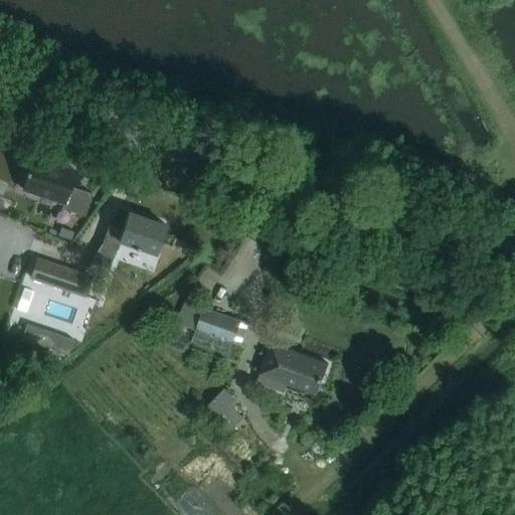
[(62,208),(84,216),(92,193),(68,186),(73,171),(32,157),(21,191),(63,205),(62,208)]
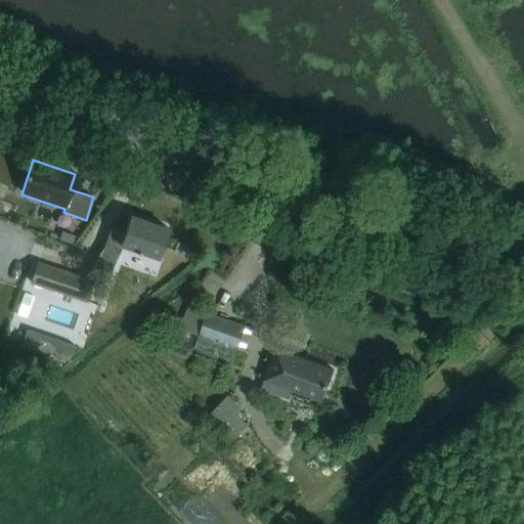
[(158,258),(161,248),(168,228),(131,215),(125,233),(110,228),(103,248),(92,267),(102,271),(119,253),(122,246),(158,258)]
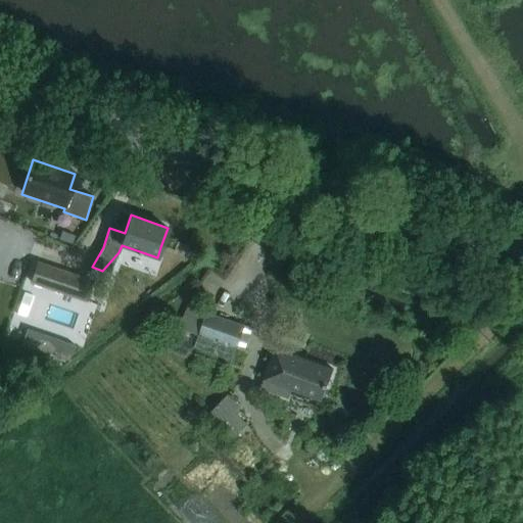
[(61,239),(70,245),(77,237),(72,234),(65,234),(61,239)]
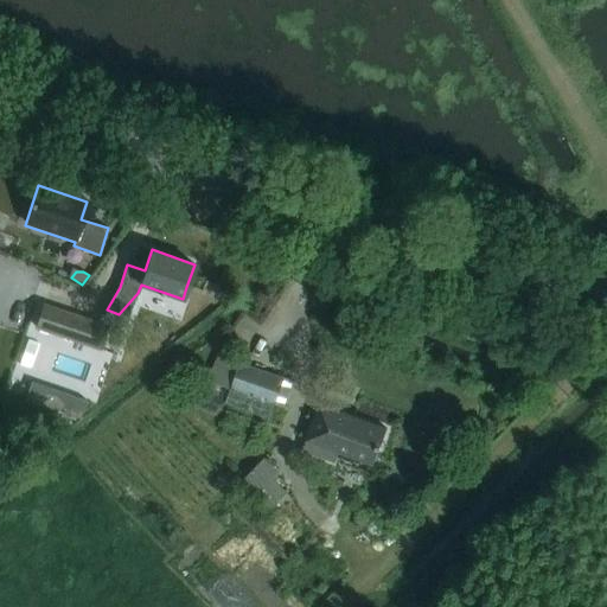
[(215,298),(218,288),(219,285),(205,280),(200,293),(215,298)]
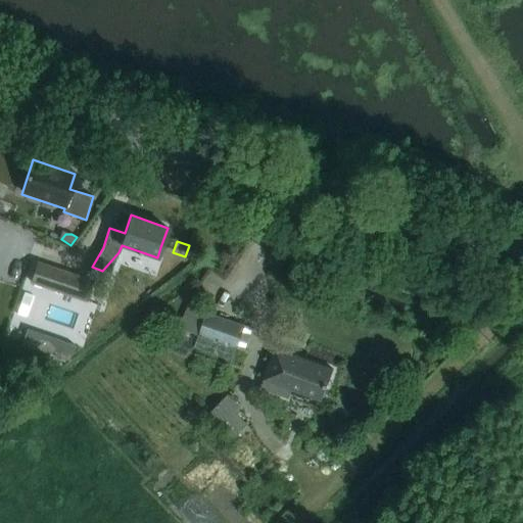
[(193,259),(196,250),(188,248),(185,256),(193,259)]
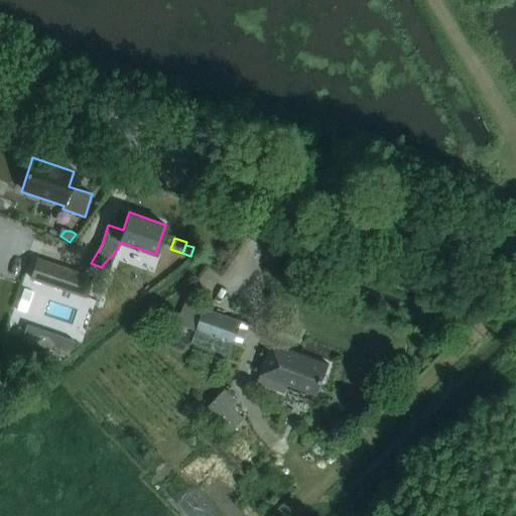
[(36,258),(29,279),(84,297),(91,276),(36,258)]
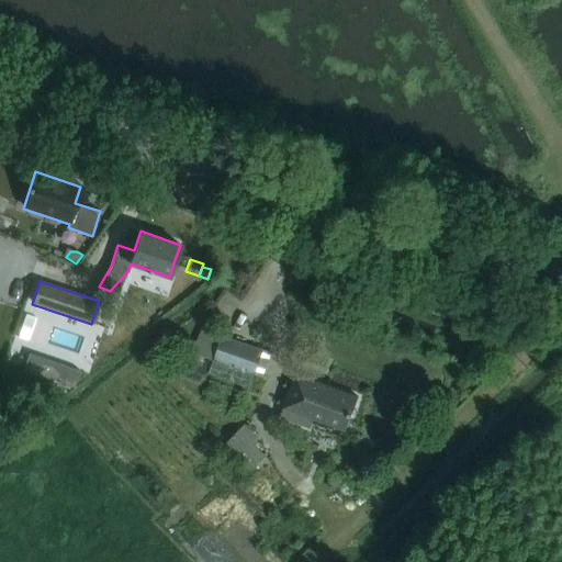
[(191,353),(260,378),(270,358),(263,351),(222,336),(222,337),(201,329),(191,353)]
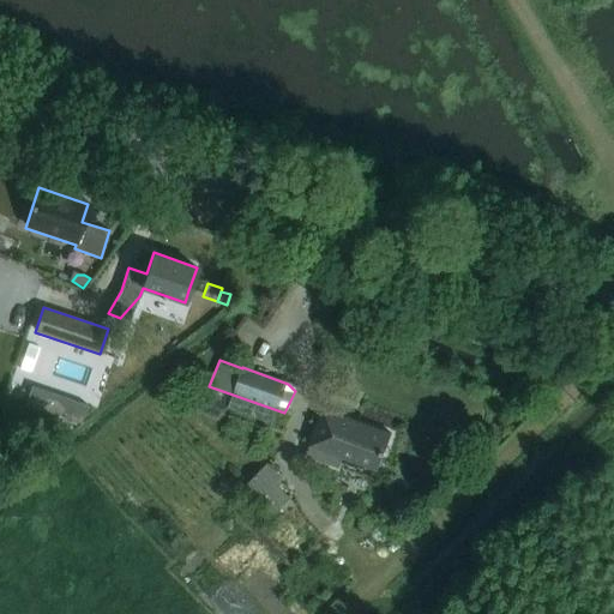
[(34,386),(26,404),(80,422),(86,404),(34,386)]
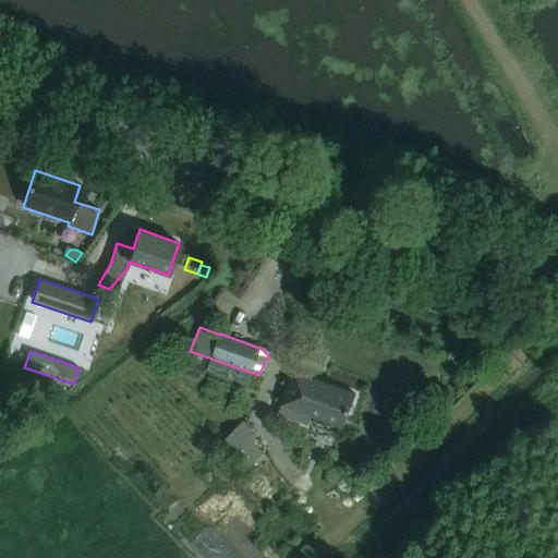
[(294,372),(282,404),(343,427),(355,395),(294,372)]
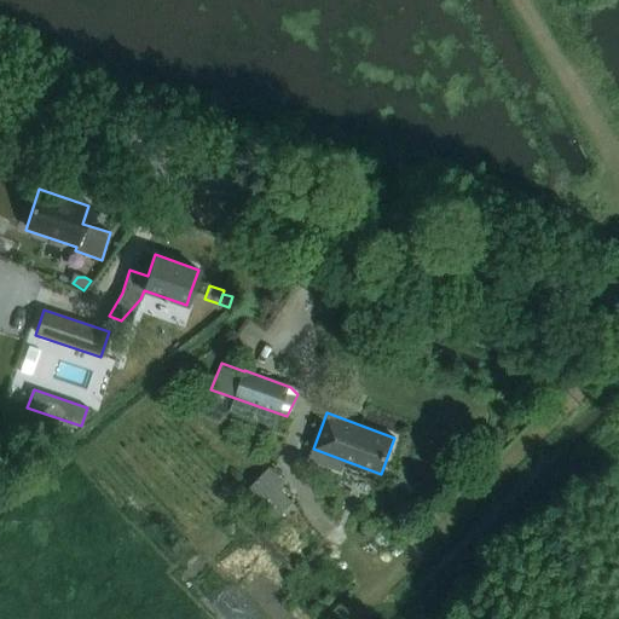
[(249,485),(278,514),(290,502),(276,487),(281,482),(266,468),(249,485)]
